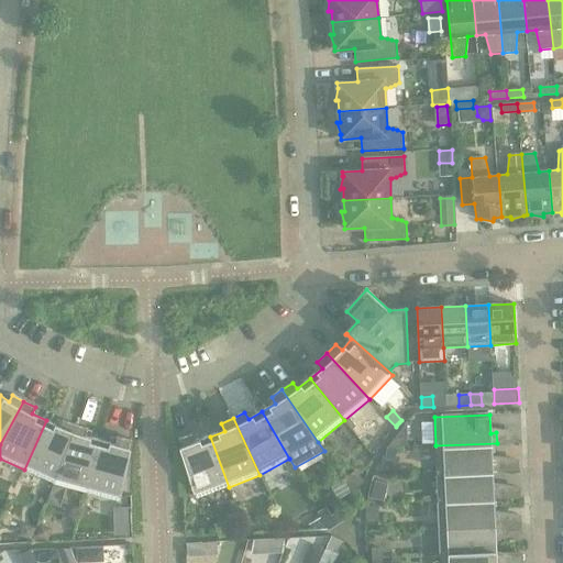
[(46,420),(24,470),(54,484),(76,424),(64,420),(61,427),(46,420)]
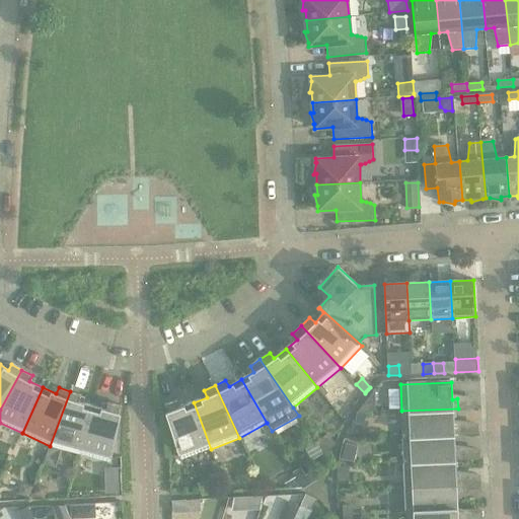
[(70,391),(50,446),(79,454),(92,405),(79,401),(81,395),(70,391)]
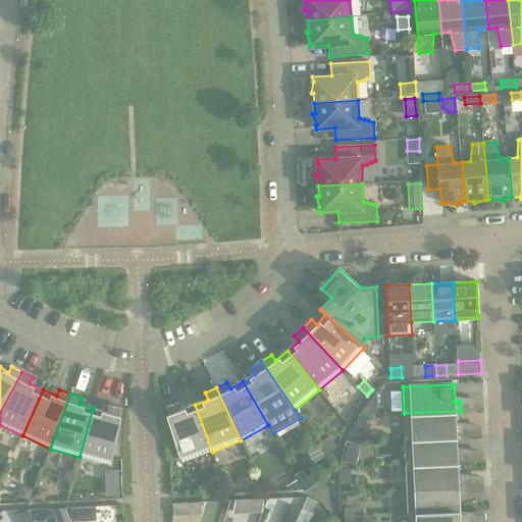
[(360,415),(376,415),(376,394),(375,396),(373,398),(372,400),(370,401),(369,403),(367,405),(365,408),(362,412),(360,415)]
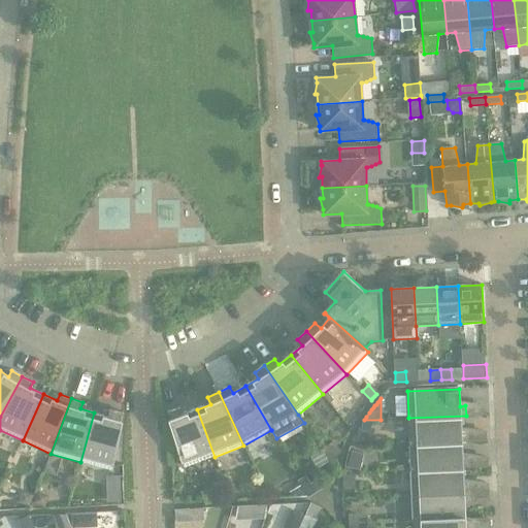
[(168,411),(184,463),(185,468),(215,457),(197,409),(183,415),(180,407),(168,411)]
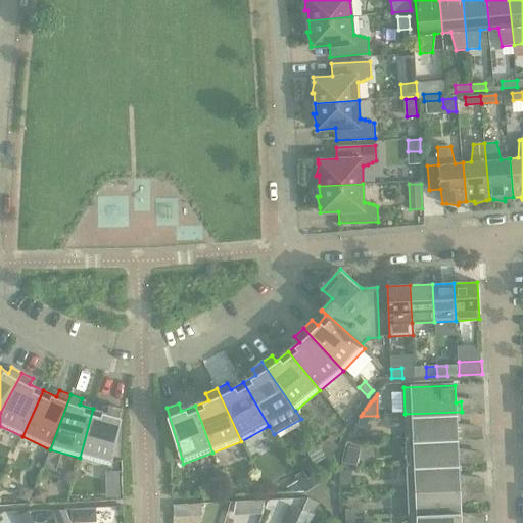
[(93,409),(80,458),(111,466),(122,409),(109,406),(107,413),(93,409)]
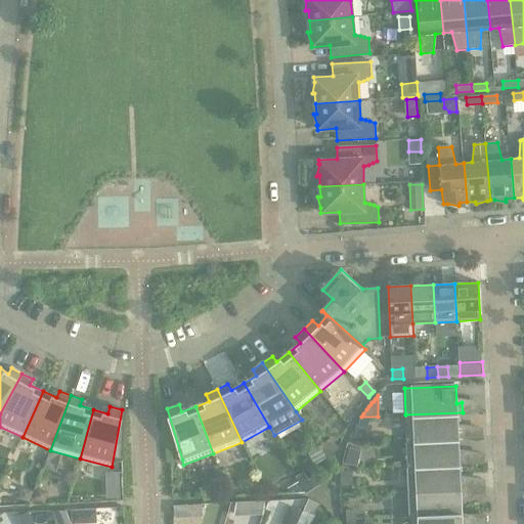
[(463,412),(405,415),(406,440),(464,438),(463,428),(457,429),(456,413),(463,412)]
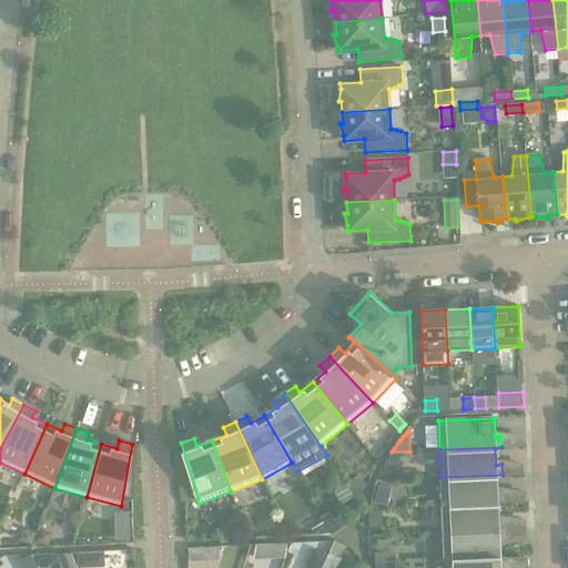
[(391,454),(386,470),(395,473),(399,456),(391,454)]
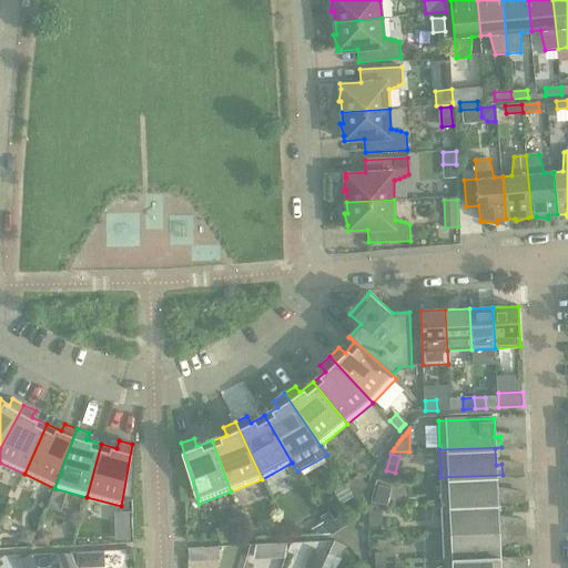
[(358,475),(347,484),(356,495),(367,486),(358,475)]
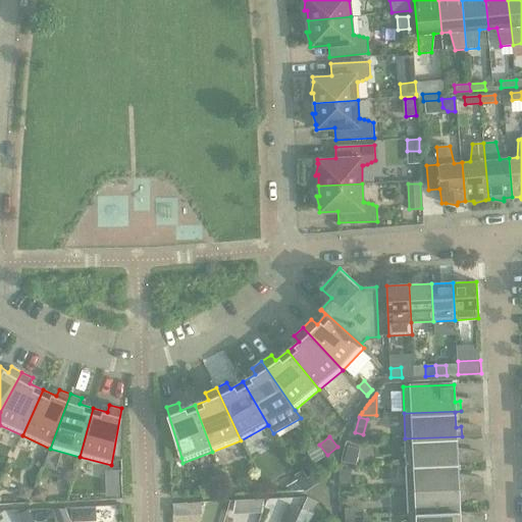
[(462,436),(405,438),(407,464),(463,462),(462,453),(457,453),(456,437),(462,437),(462,436)]
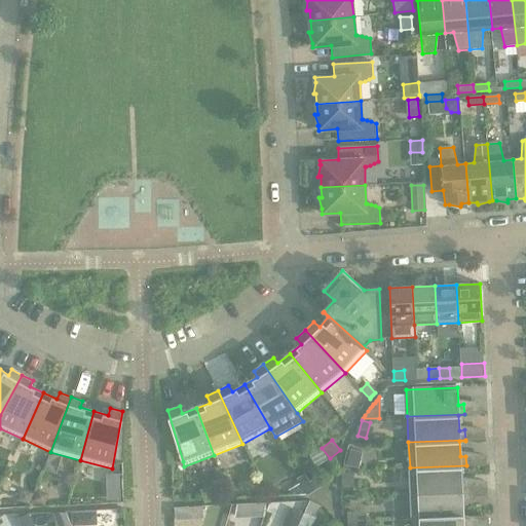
[(466,465),(410,467),(411,494),(467,492),(467,482),(461,483),(461,466),(466,466),(466,465)]
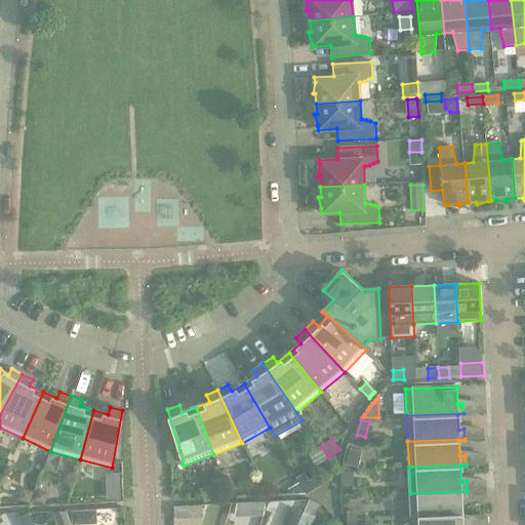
[(305,473),(297,477),(300,481),(307,492),(308,493),(323,484),(318,475),(309,480),(305,473)]
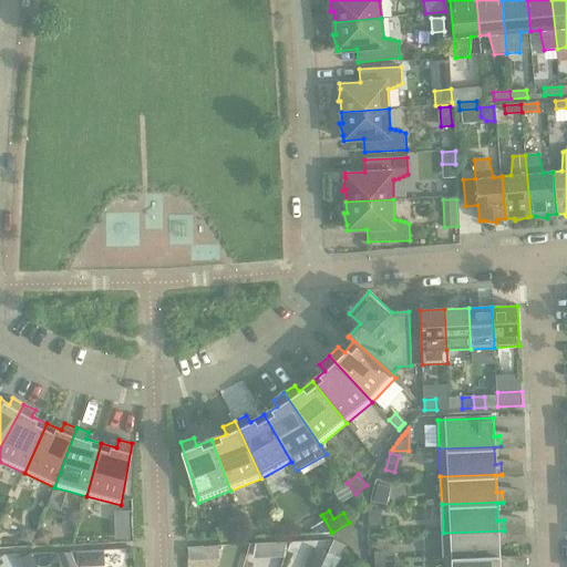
[(381,512),(369,512),(369,526),(381,526),(381,512)]
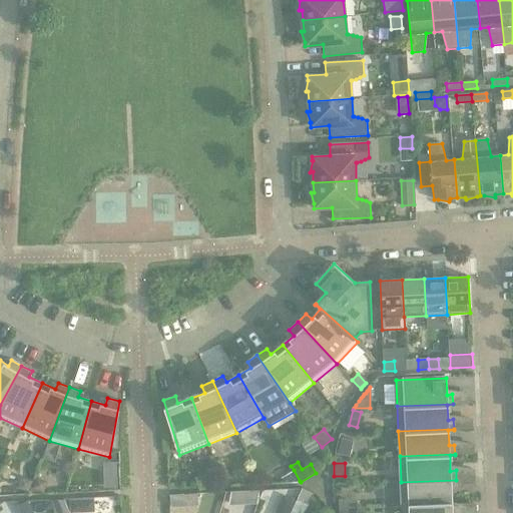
[(294,470),(283,477),(286,482),(300,481),(294,470)]
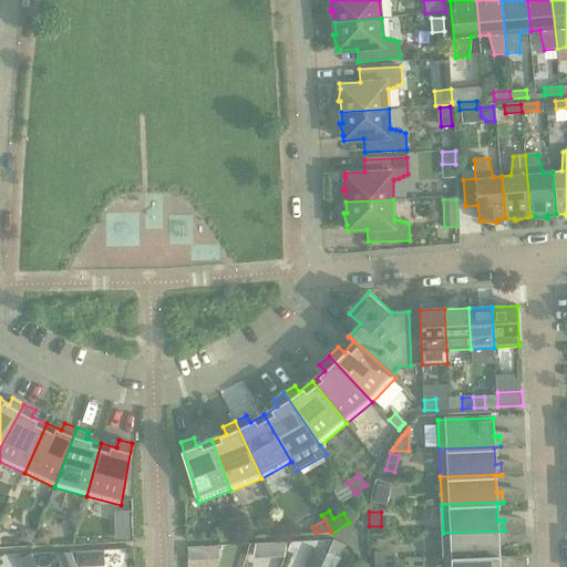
[(130,526),(115,526),(115,540),(131,540),(130,526)]
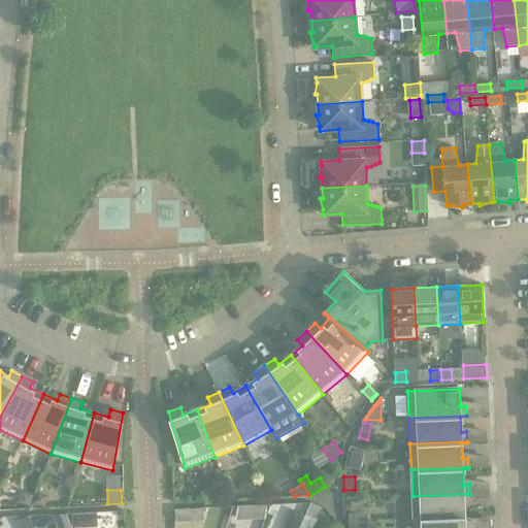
[(38,492),(34,503),(44,507),(47,500),(45,495),(38,492)]
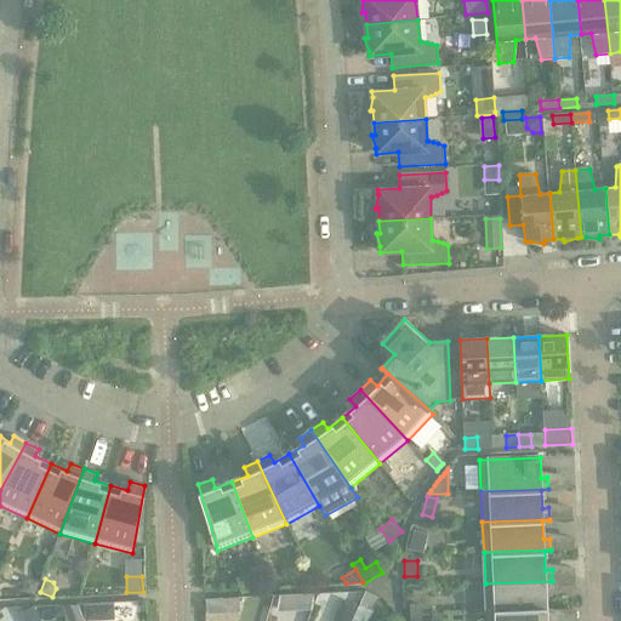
[(27,580),(23,592),(34,596),(39,584),(27,580)]
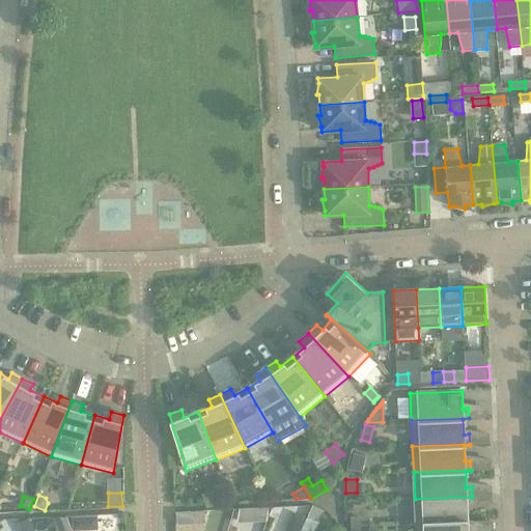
[(472,497),(415,499),(416,525),(473,523),(473,522),(468,522),(467,506),(472,506),(472,497)]
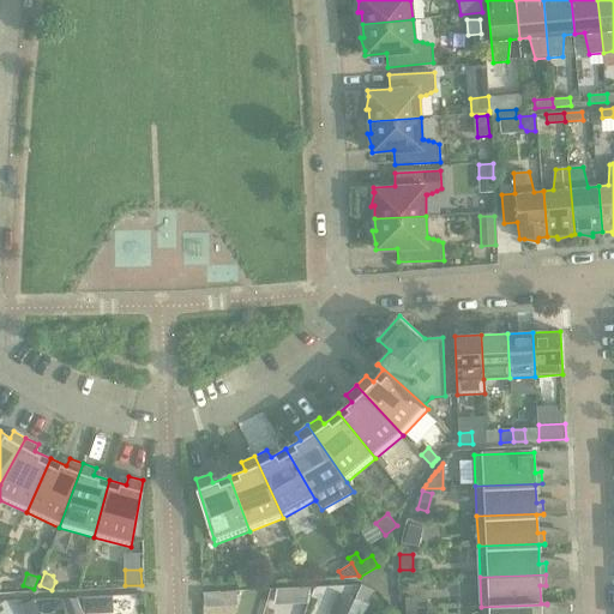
[(362,585),(356,599),(371,605),(375,593),(362,585)]
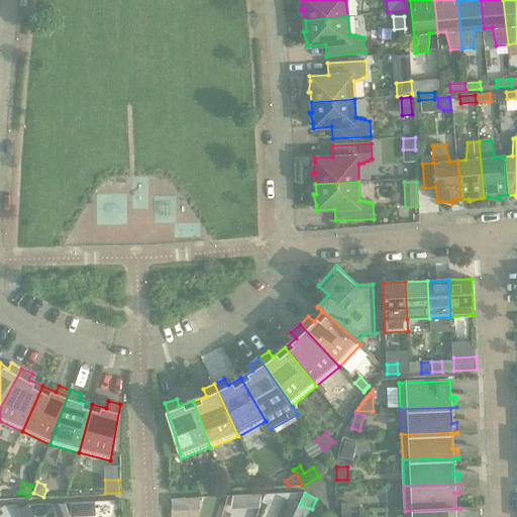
[(232,496),(230,510),(240,509),(240,496),(232,496)]
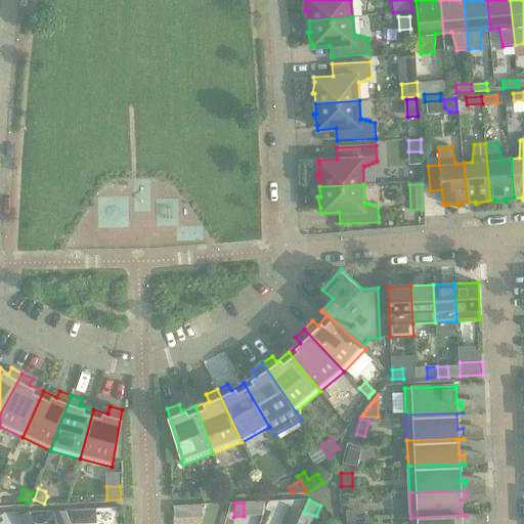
[(186,506),(173,506),(174,515),(174,518),(187,518),(186,506)]
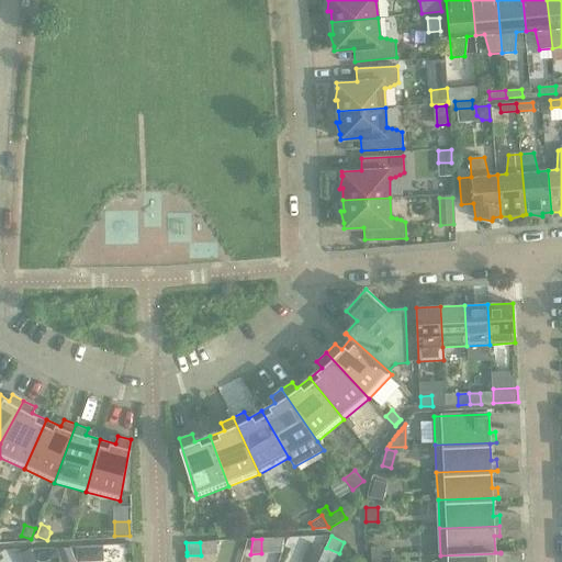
[(312,543),(307,551),(311,559),(318,561),(325,550),(312,543)]
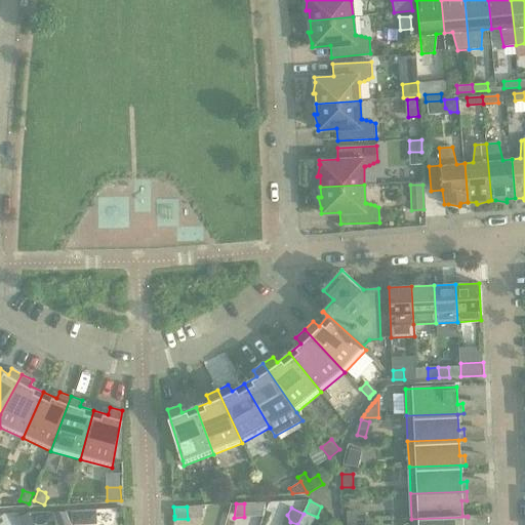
[(84,512),(72,512),(72,524),(79,524),(80,524),(85,520),(84,512)]
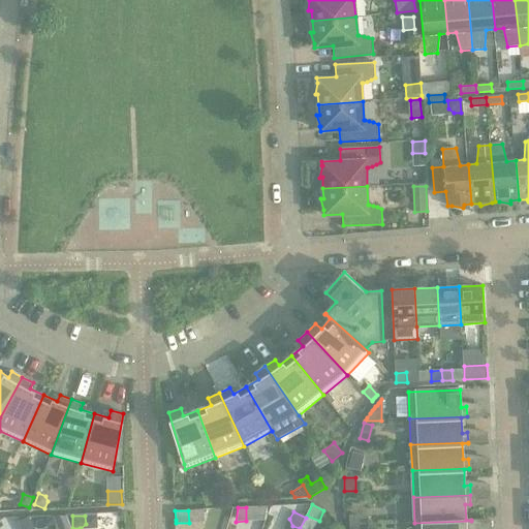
[(30,517),(20,522),(22,528),(26,528),(34,526),(30,517)]
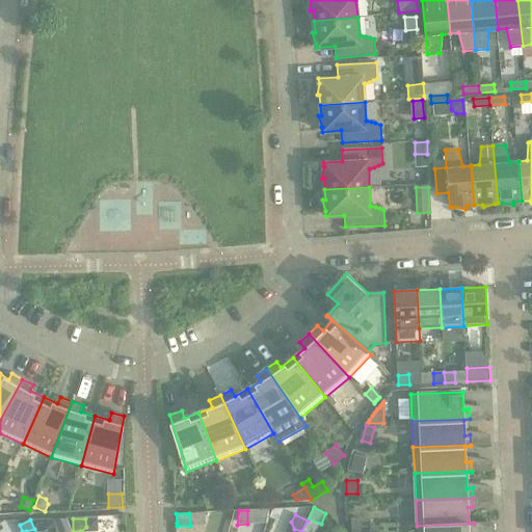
[(362,520),(352,520),(352,529),(362,529),(362,520)]
